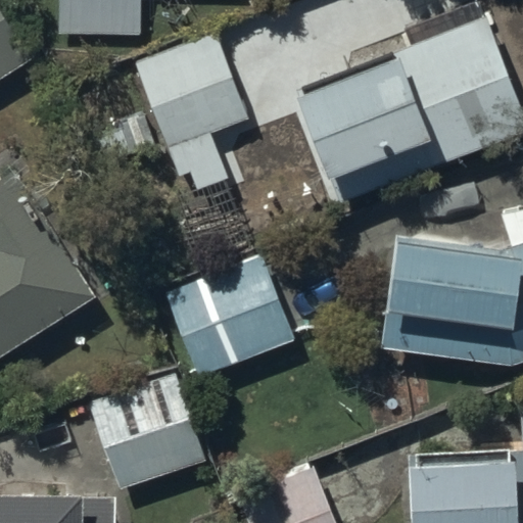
[(57,0),(58,34),(141,34),(141,0),(57,0)]
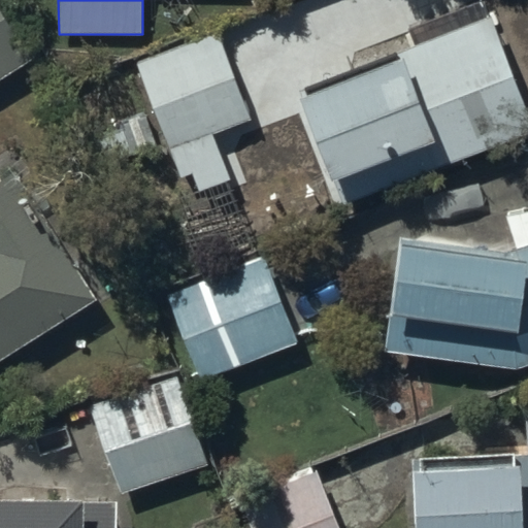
[(0,4),(0,81),(33,61),(0,4)]
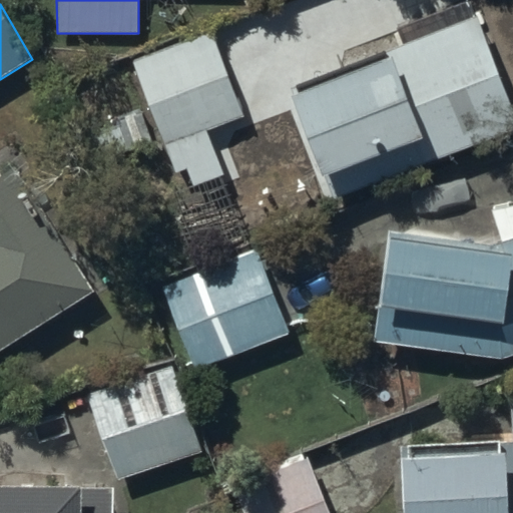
[(512,106),(476,15),(290,90),(334,200),(512,128),(512,106)]
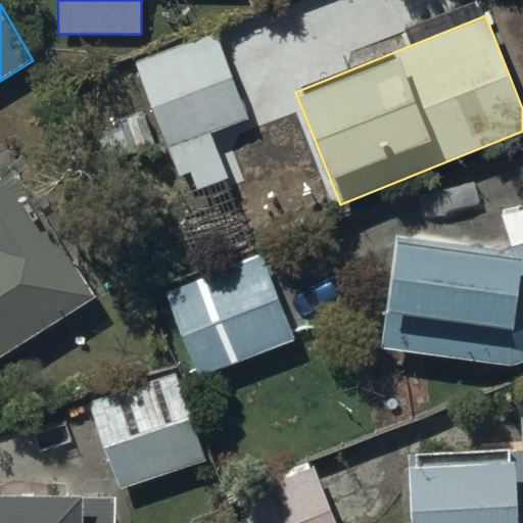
[(217,30),(135,61),(179,177),(191,172),(198,192),(230,180),(212,133),(249,119),(217,30)]
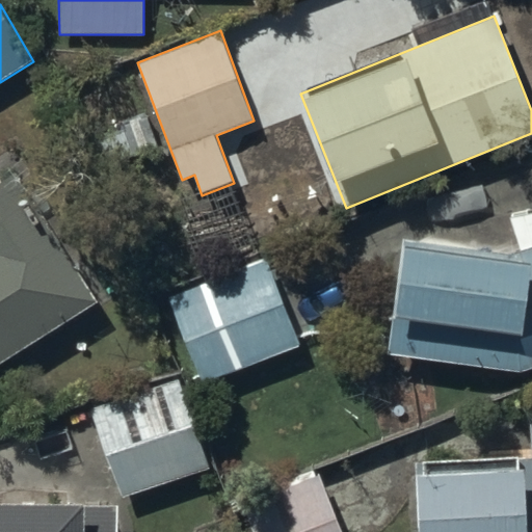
[(0,369),(98,309),(16,177),(2,184),(0,180),(0,369)]
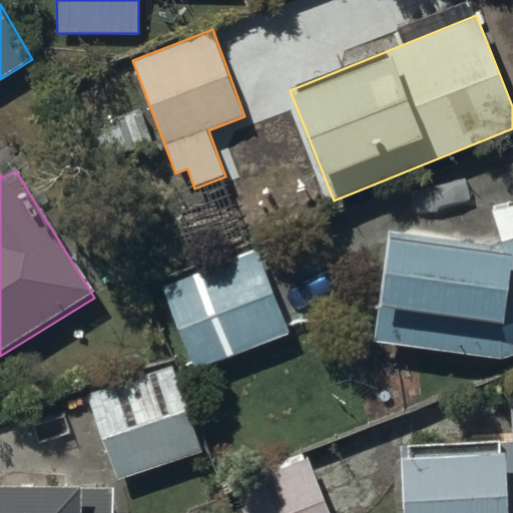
[(499,245),(391,230),(374,342),(502,360),(512,356),(512,205),(491,210),(499,245)]
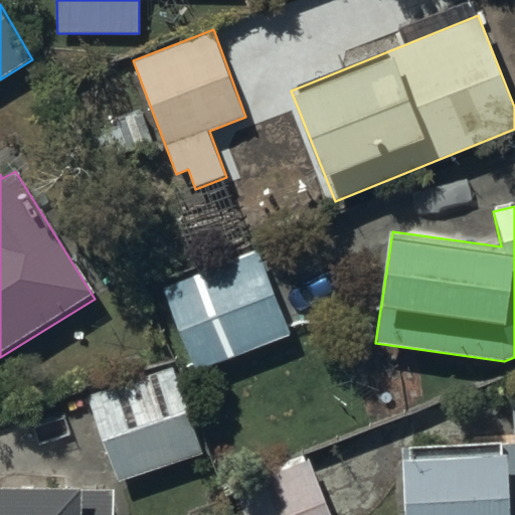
[(256,248),(160,288),(194,372),(292,333),(256,248)]
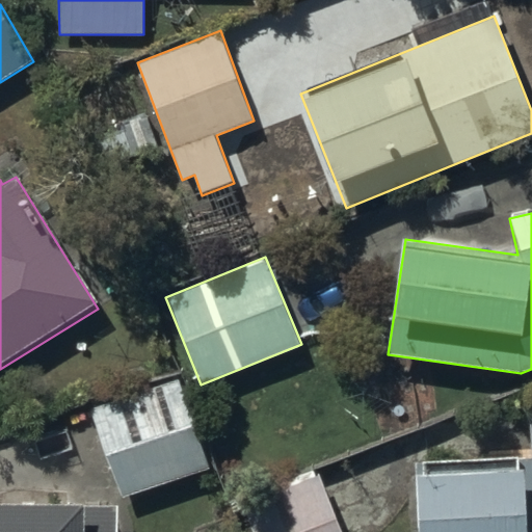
[(92,398),(123,489),(210,460),(180,369),(92,398)]
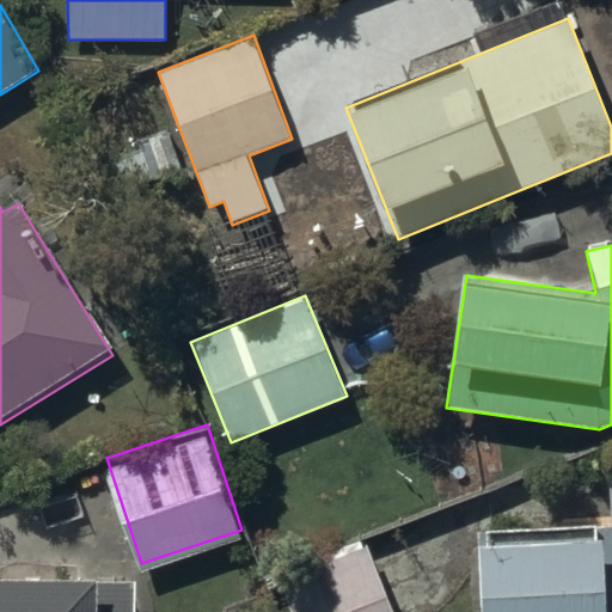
[(611,611),(611,513),(481,515),(482,611),(611,611)]
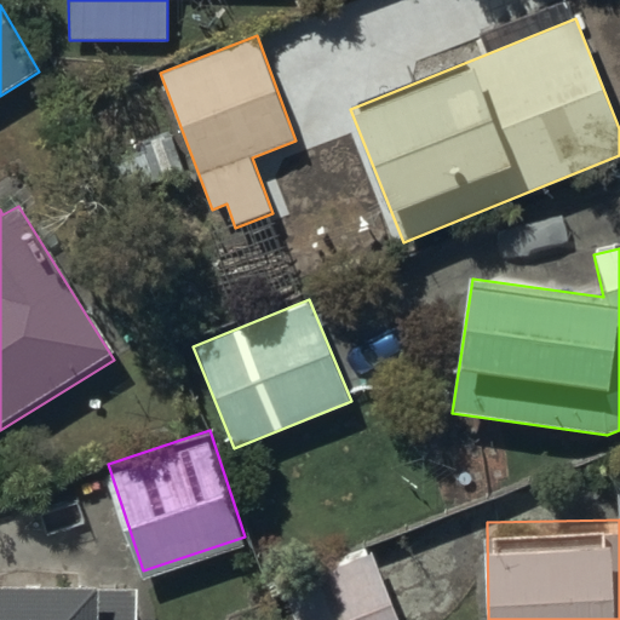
[(280,568),(300,619),(403,619),(371,533),(280,568)]
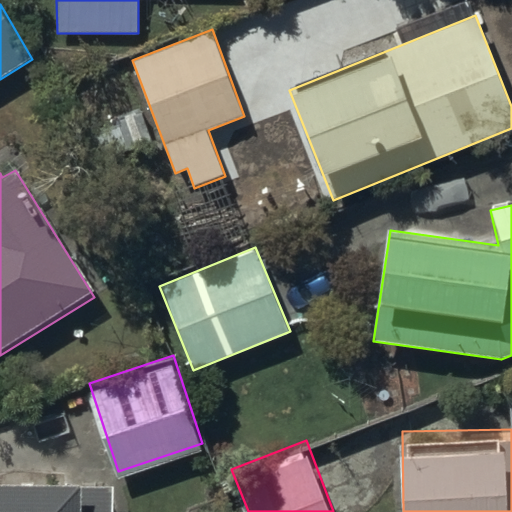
[(0,511),(109,511),(111,472),(73,471),(74,458),(0,455),(0,511)]
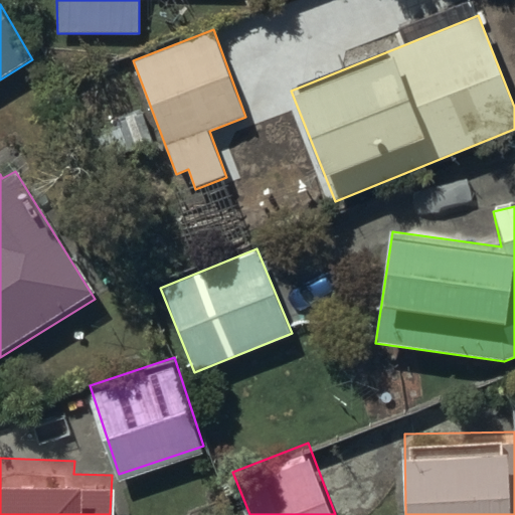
All buildings are outlined.
